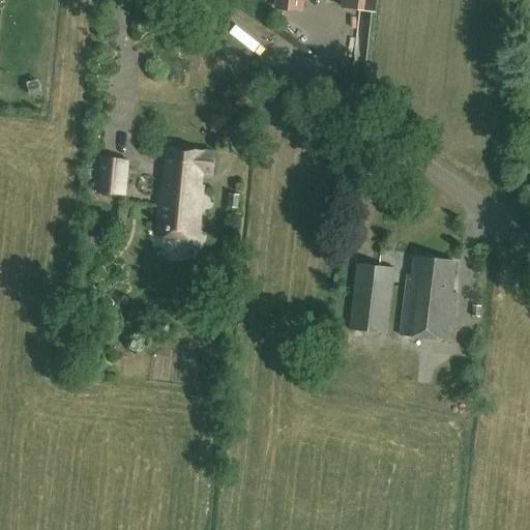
[(277,0),(276,8),(301,10),(302,0),(277,0)]
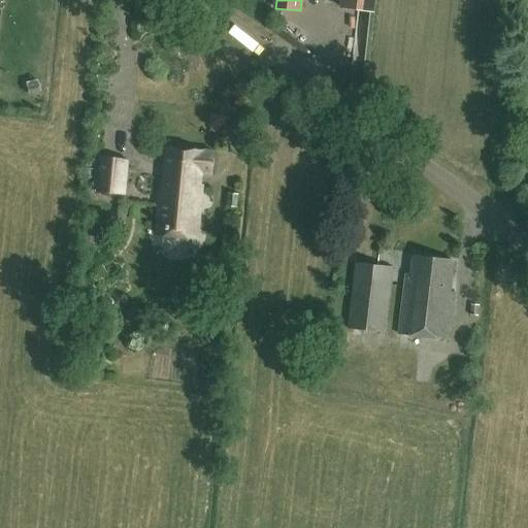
[(340,0),(340,9),(374,12),(375,0),(340,0)]
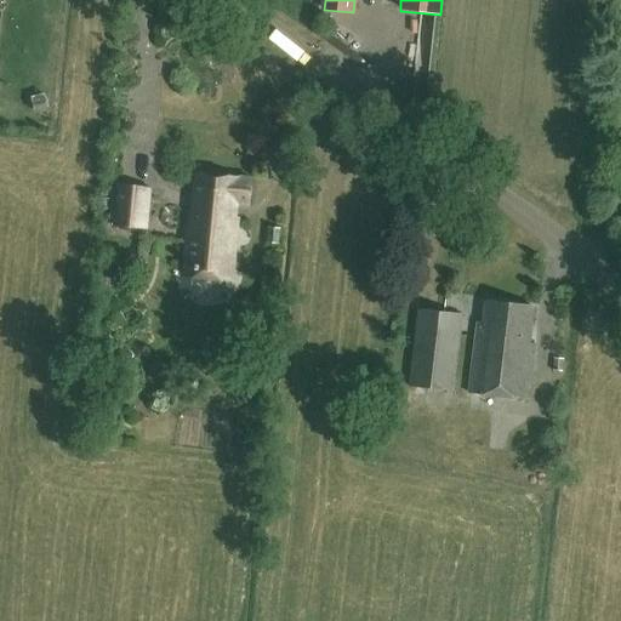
[(251,180),(198,175),(193,214),(191,214),(184,274),(233,280),(241,205),(249,206),(251,180)]
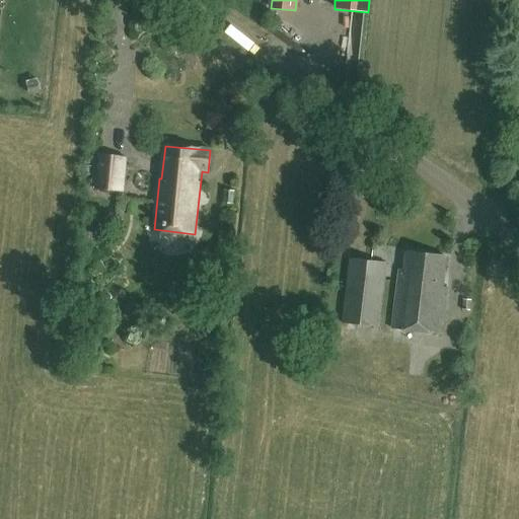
[(124,193),(127,157),(97,154),(94,190),(124,193)]
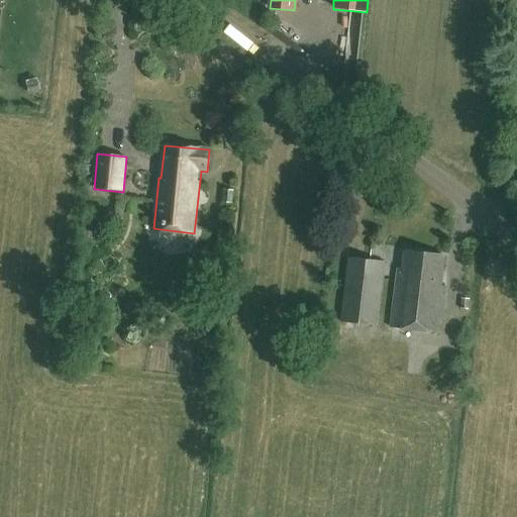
[(222,202),(232,203),(233,191),(223,190),(222,202)]
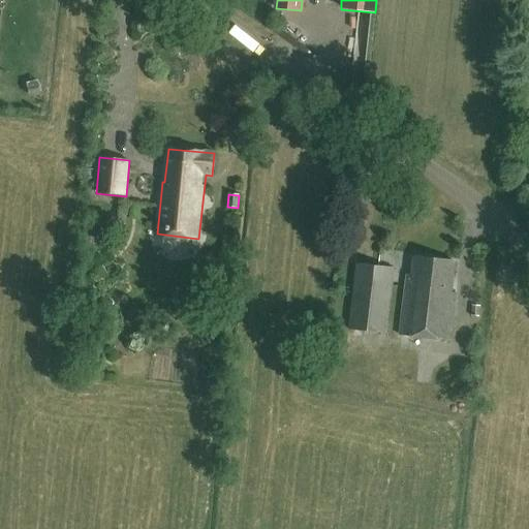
[(407,275),(402,315),(400,334),(452,340),(457,293),(452,292),(455,262),(414,257),(412,275),(407,275)]
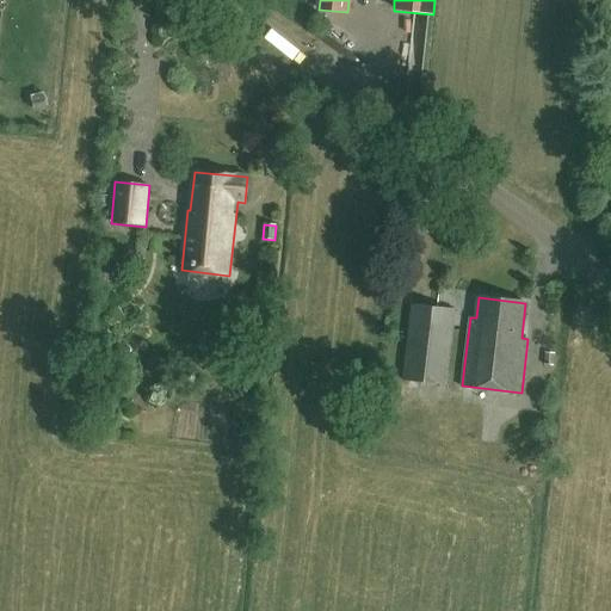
[(446,386),(449,364),(456,309),(411,304),(402,380),(446,386)]
